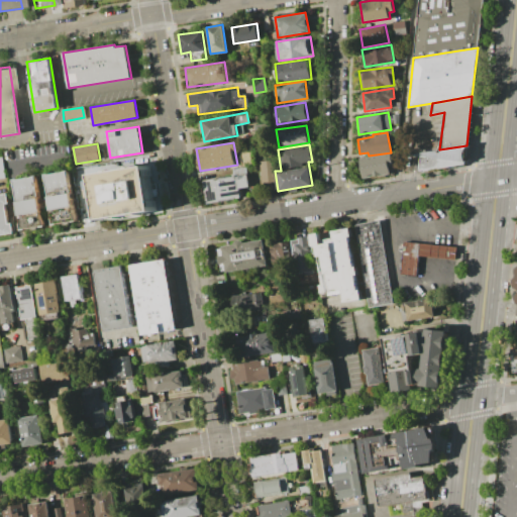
[(421,152),(439,149),(467,145),(464,165),(419,170),(421,152)]
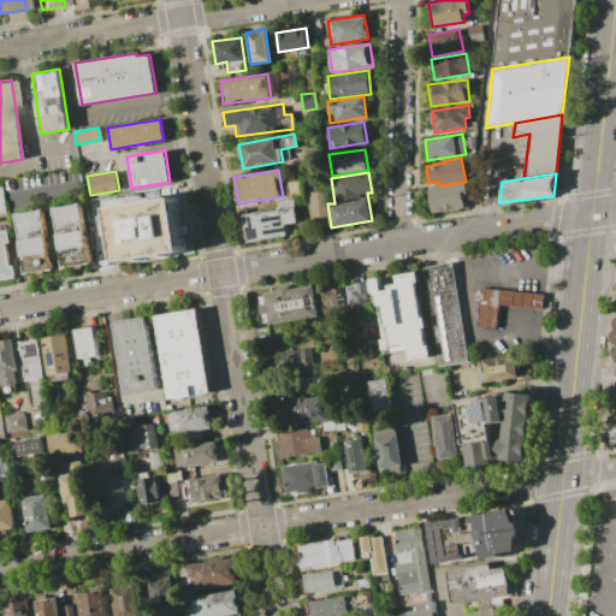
[(432,212),(427,189),(466,182),(469,205),(432,212)]
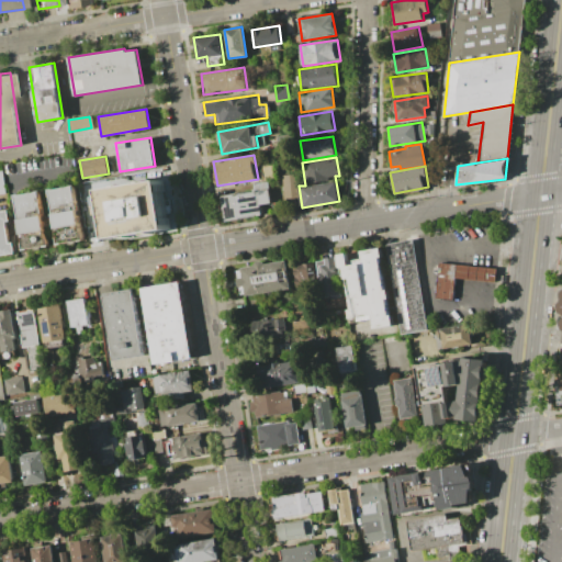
[(283,199),(281,175),(295,173),(298,198),(283,199)]
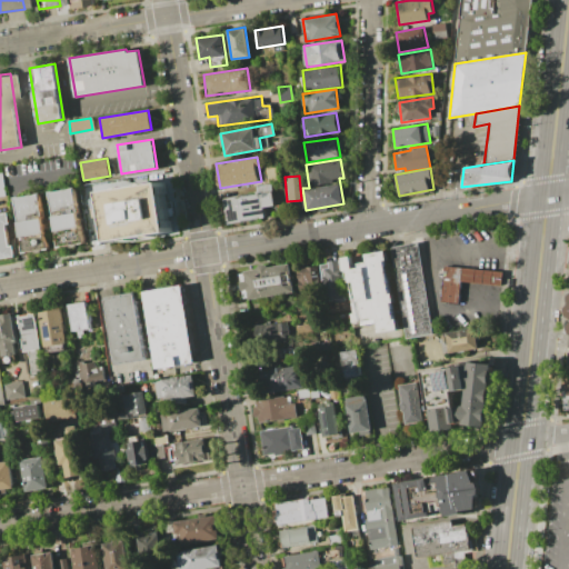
[(102,191),(162,181),(171,232),(110,241),(102,191)]
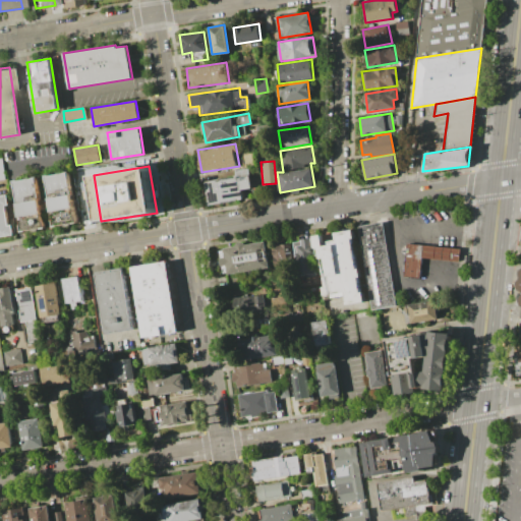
[(76,223),(52,226),(45,175),(68,171),(76,223)]
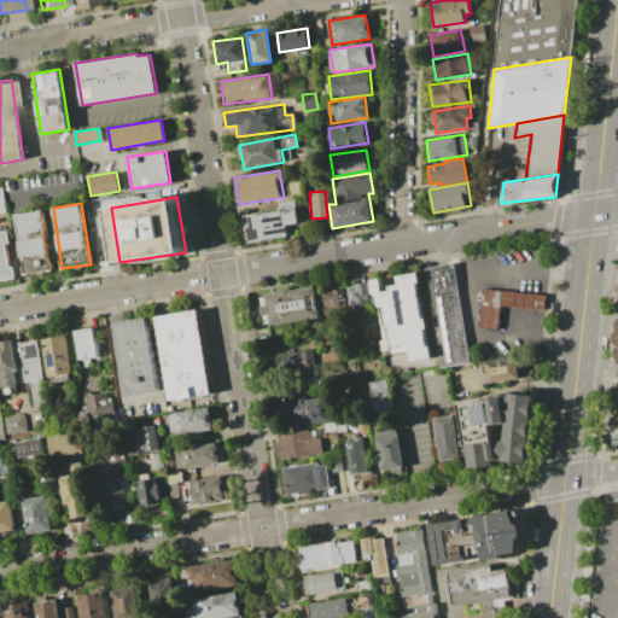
[(245,243),(240,216),(296,207),(298,222),(286,223),(287,237),(245,243)]
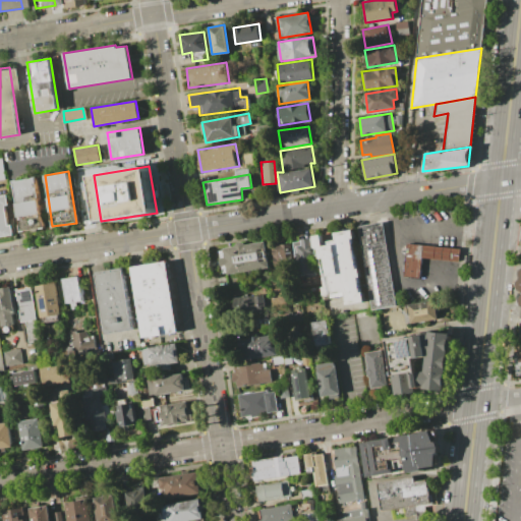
[(44,228),(20,231),(13,181),(37,177),(44,228)]
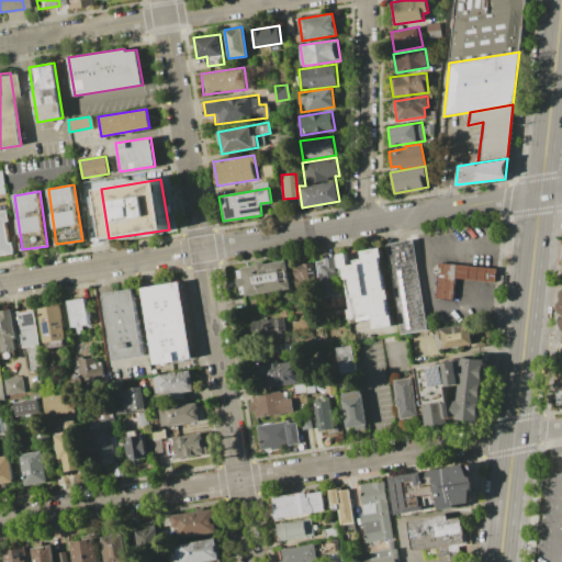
[(0,255),(0,210),(8,209),(10,221),(4,222),(9,243),(13,242),(15,254),(0,255)]
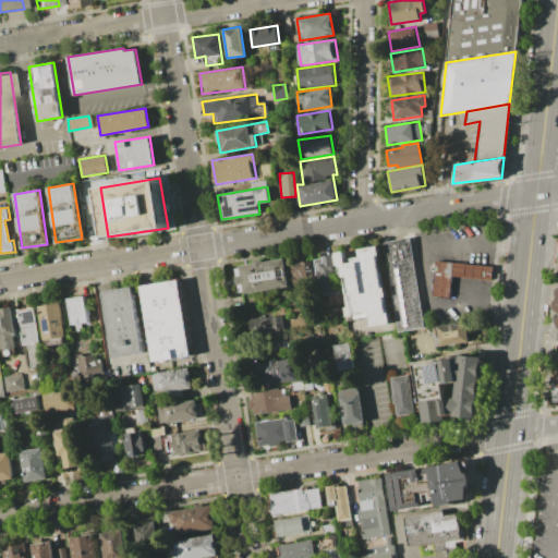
[(412,238),(385,242),(399,332),(425,328),(412,238)]
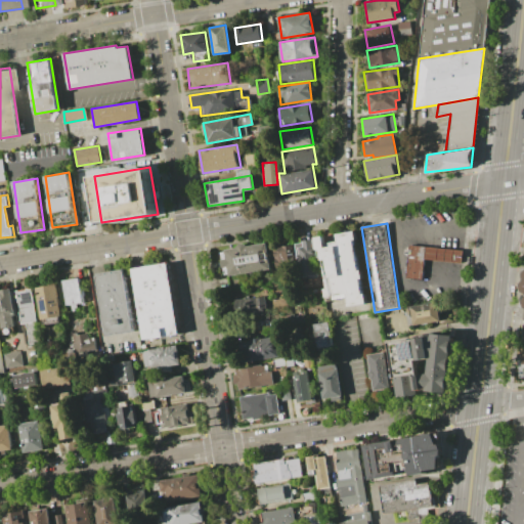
[(357,231),(317,238),(330,316),(369,310),(357,231)]
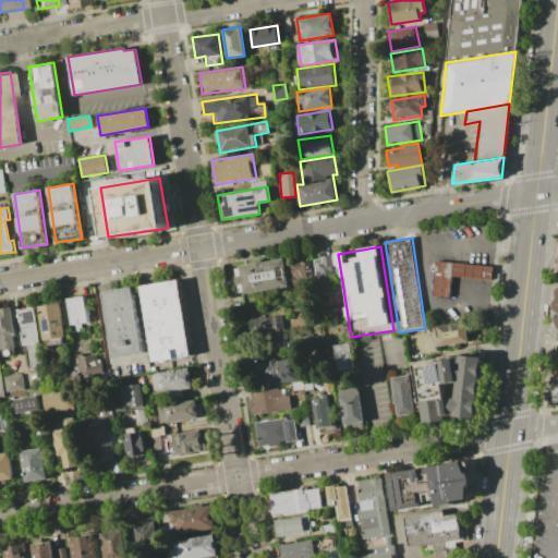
[(335,255),(320,257),(327,295),(341,293),(335,255)]
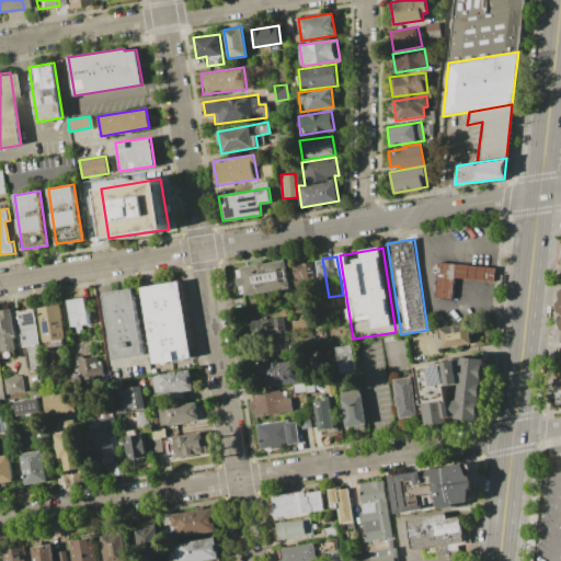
[(236,270),(240,297),(289,289),(285,262),(236,270)]
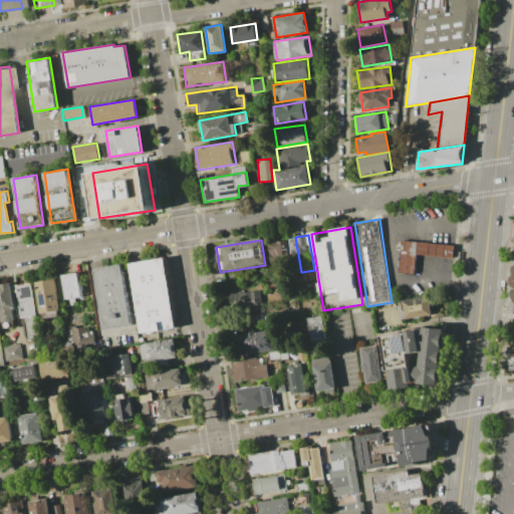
[(402,240),(398,272),(415,274),(417,254),(454,258),(455,245),(402,240)]
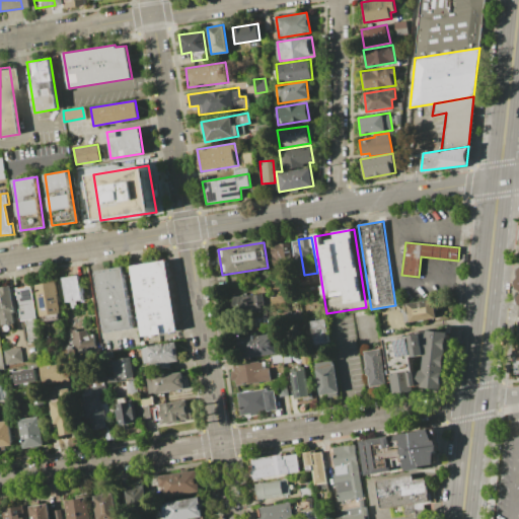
[(270,245),(275,283),(291,280),(285,243),(270,245)]
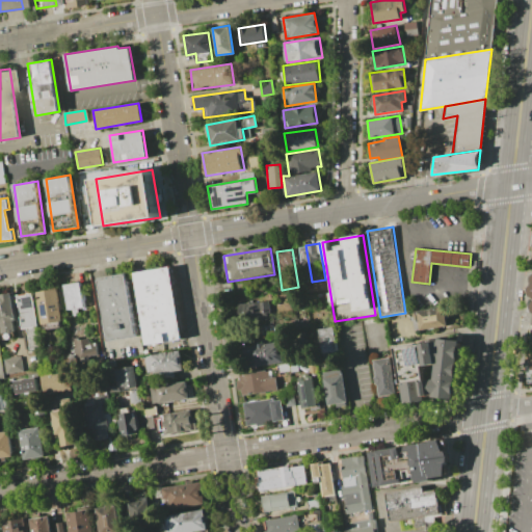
[(135,272),(173,267),(183,341),(145,346),(135,272)]
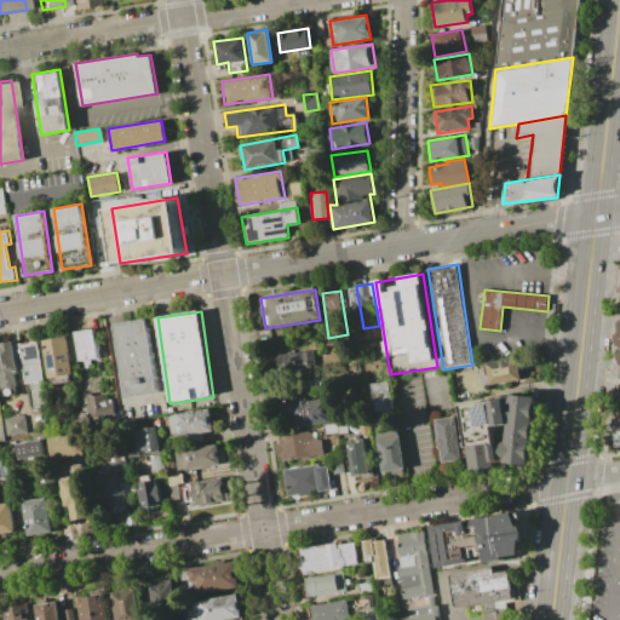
[(115,323),(149,317),(160,392),(126,397),(115,323)]
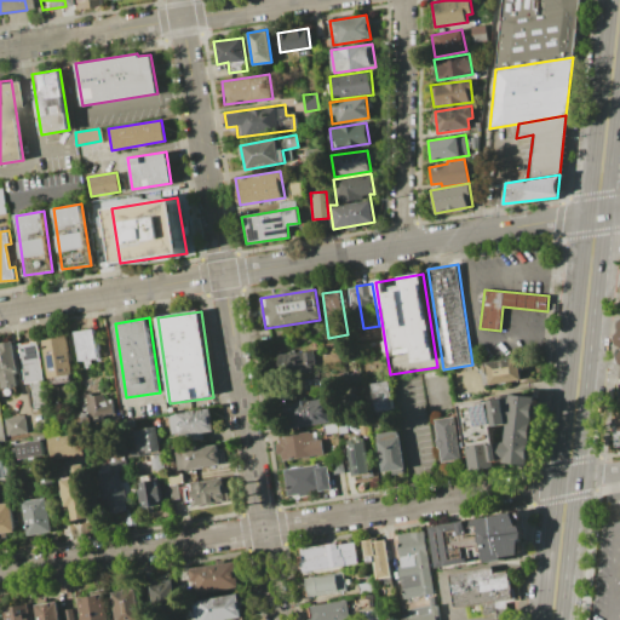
[(75,332),(95,328),(101,360),(81,363),(75,332)]
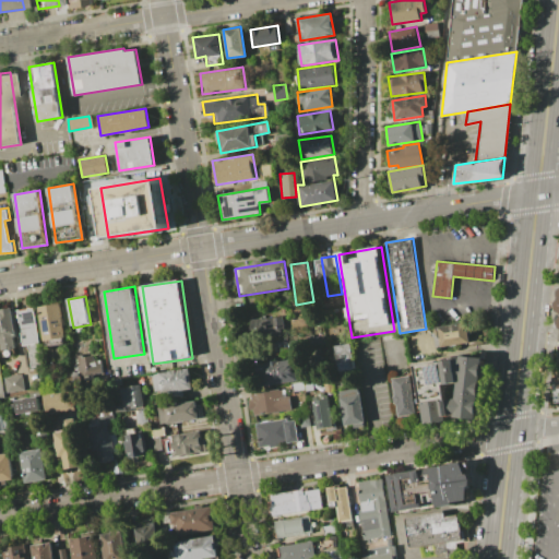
[(68,342),(46,346),(38,307),(59,302),(68,342)]
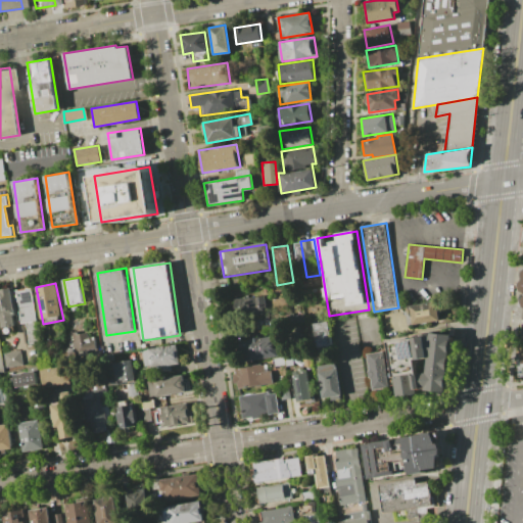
[(17,290),(32,287),(41,341),(27,344),(17,290)]
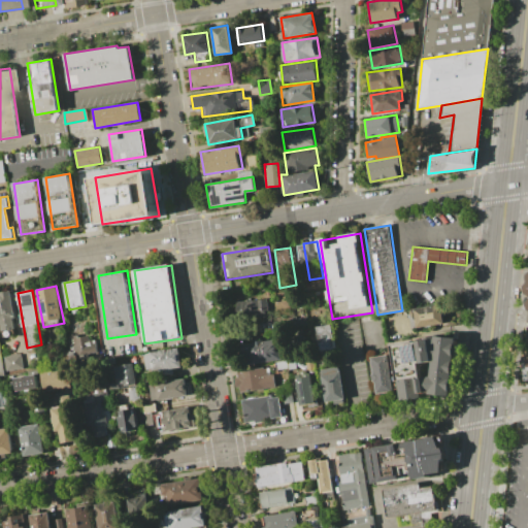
[(266,290),(226,296),(230,326),(271,320),(266,290)]
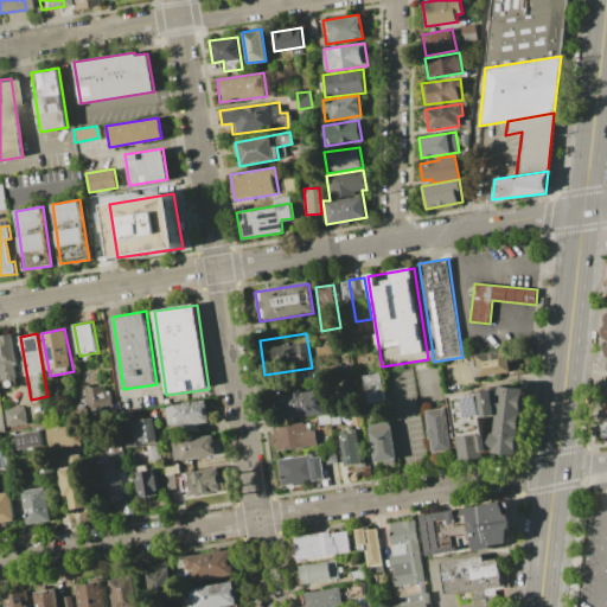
[(20,377),(0,379),(0,337),(14,334),(20,377)]
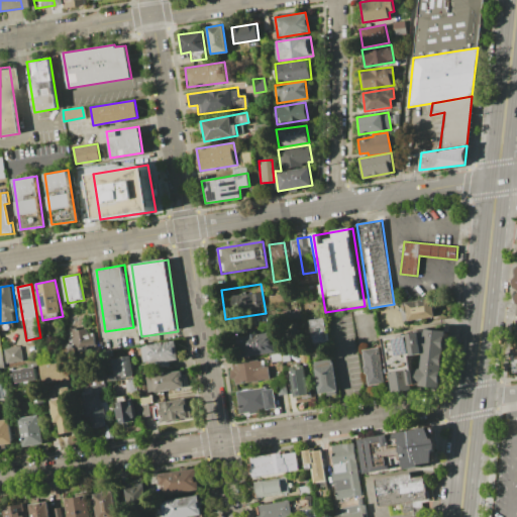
[(433,299),(402,304),(404,321),(435,316),(433,299)]
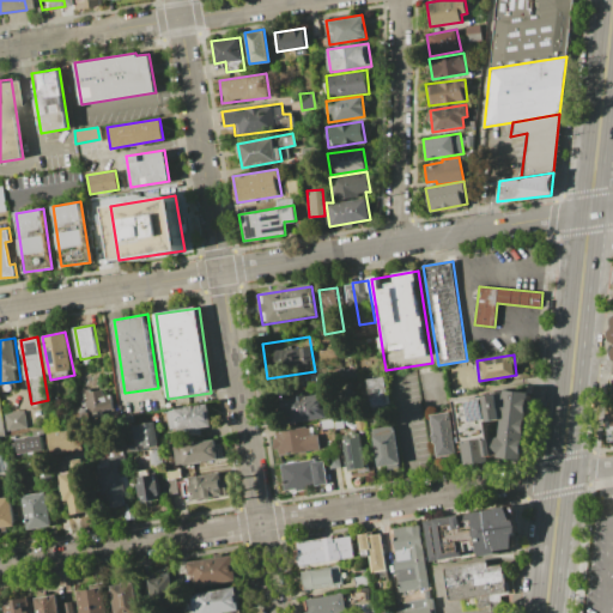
[(384,377),(368,380),(372,410),(389,406),(384,377)]
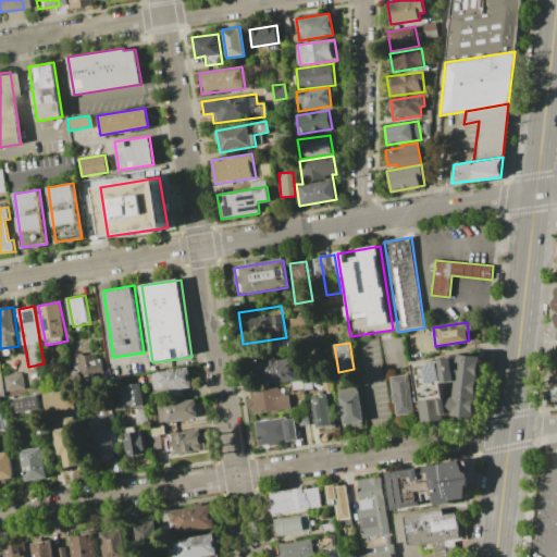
[(104,372),(77,379),(72,359),(99,351),(104,372)]
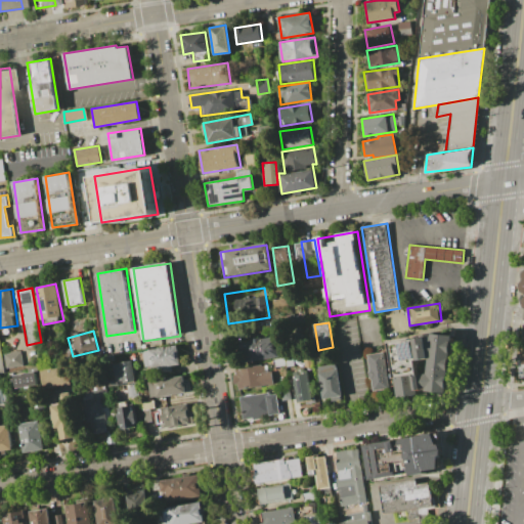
[(452,337),(434,335),(391,343),(396,379),(416,376),(418,390),(425,390),(448,394),(452,337)]
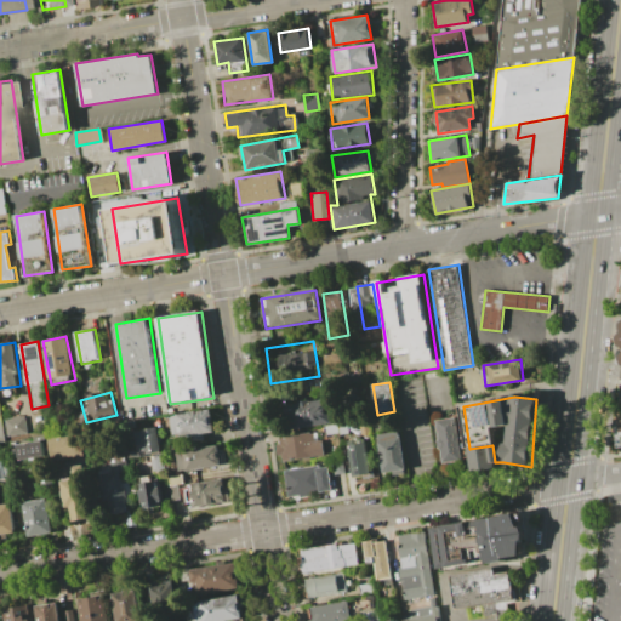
[(331,423),(326,399),(274,409),(279,433),(331,423)]
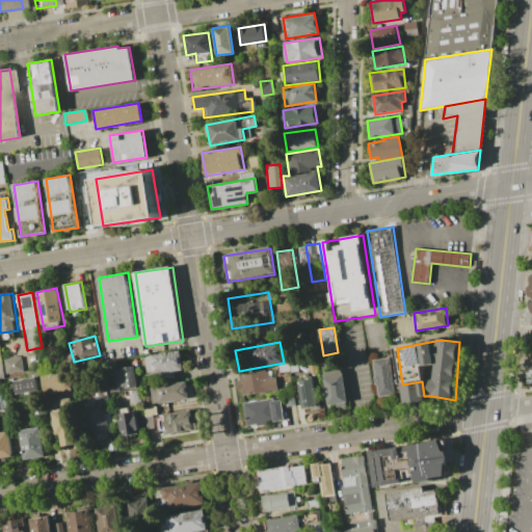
[(150,375),(147,354),(183,350),(185,371),(150,375)]
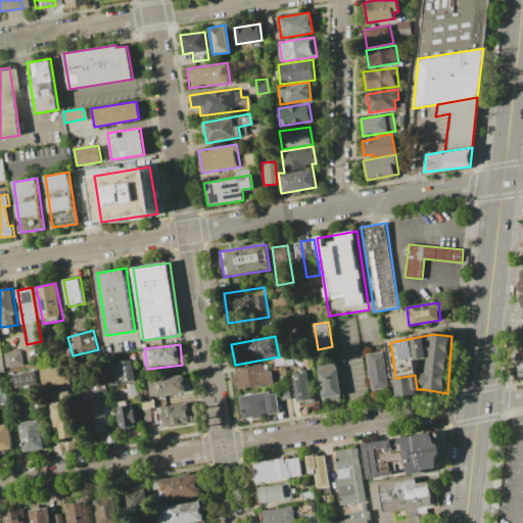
[(24,366),(6,367),(5,351),(21,349),(24,366)]
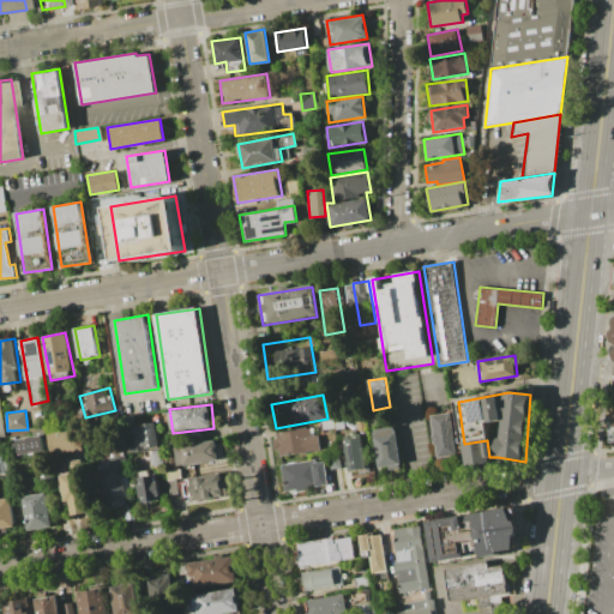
[(452,414),(433,417),(439,461),(459,457),(452,414)]
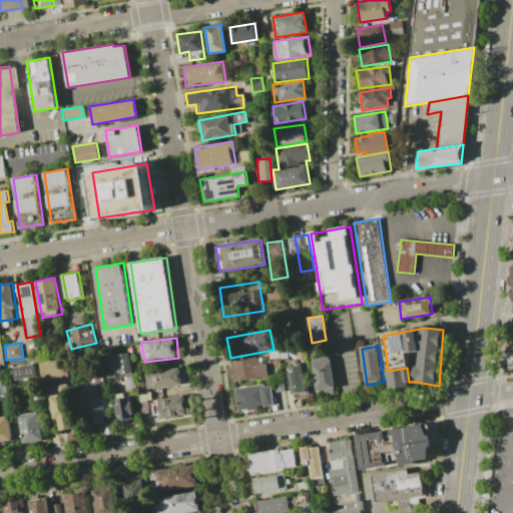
[(278,350),(278,351),(286,349),(288,358),(279,359),(279,358),(268,360),(267,352),(278,350)]
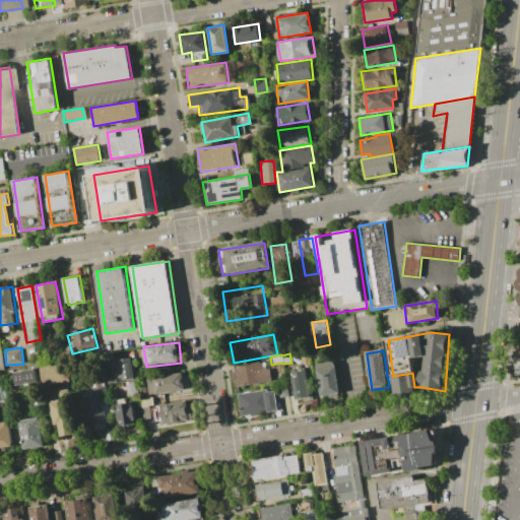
[(116,380),(114,360),(132,358),(134,379),(116,380)]
